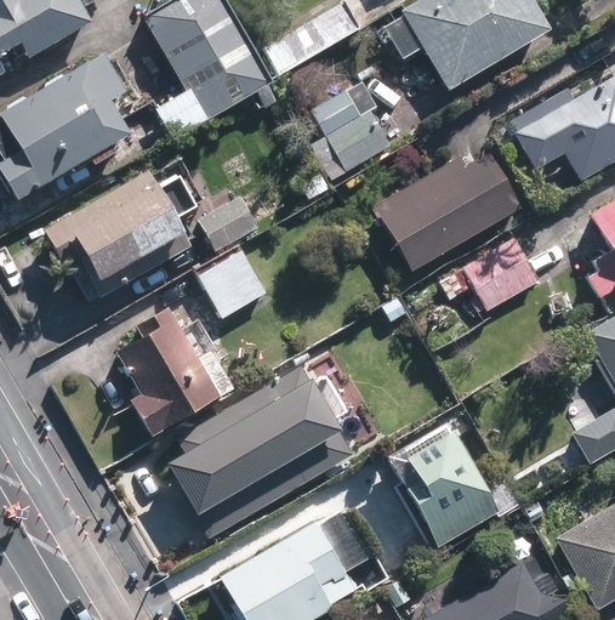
[(0,0),(0,75),(5,73),(0,64),(0,55),(20,44),(28,60),(91,23),(78,0),(0,0)]
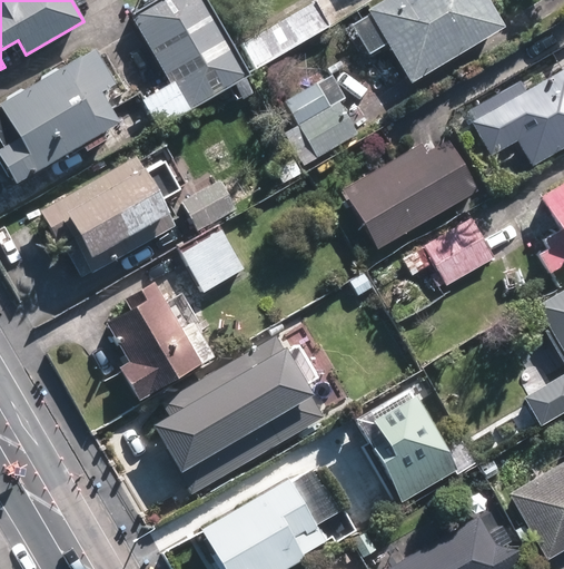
[(155,0),(119,22),(158,85),(126,105),(145,136),(233,82),(181,0),(155,0)]
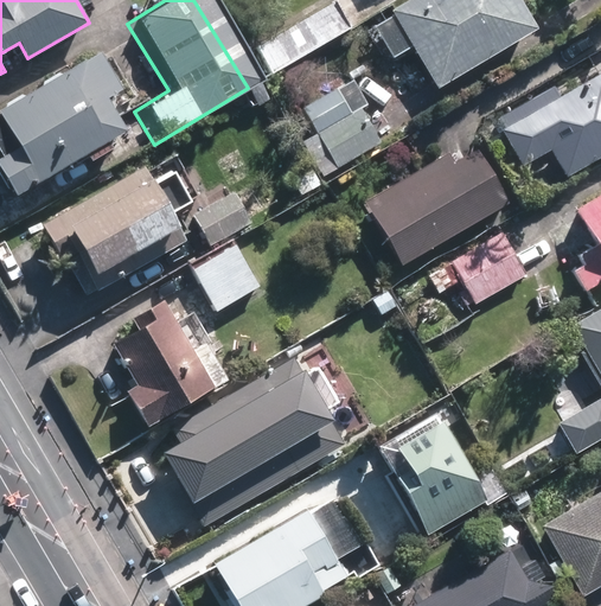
[(404,0),(384,11),(426,88),(526,33),(509,0),(404,0)]
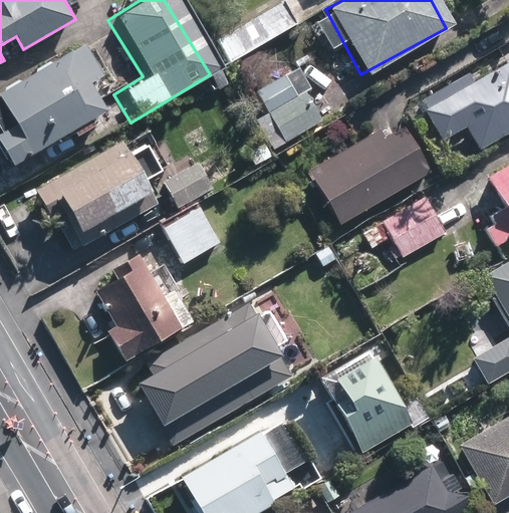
[(74,52),(73,50),(0,92),(0,125),(3,132),(0,134),(0,142),(13,165),(107,111),(91,82),(104,76),(86,45),(74,52)]
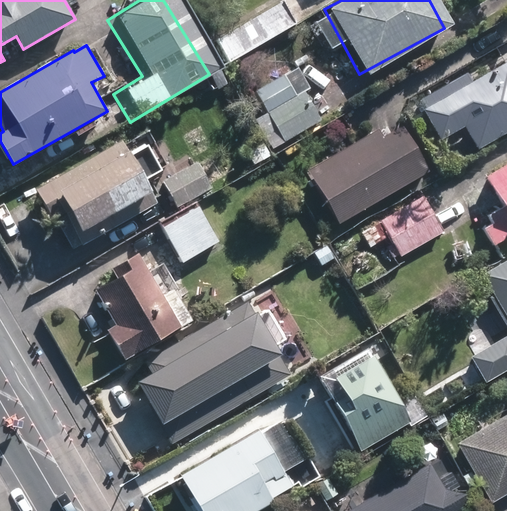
[(506,88),(492,65),(423,109),(454,159),(506,125),(506,88)]
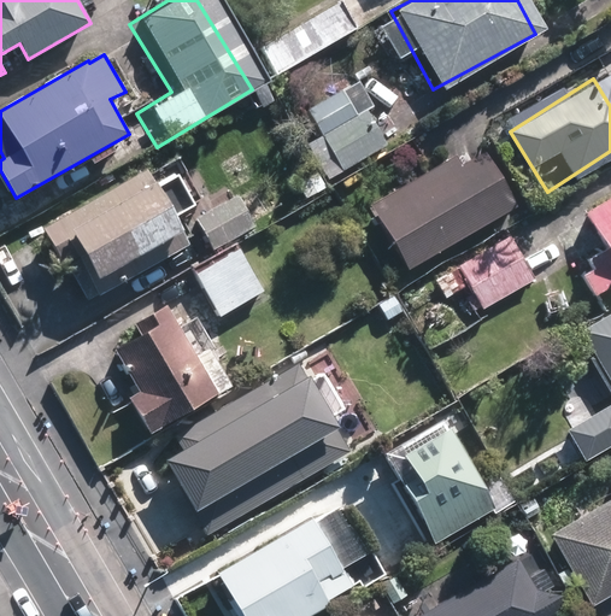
[(374,104),(311,142),(329,171),(392,134),(374,104)]
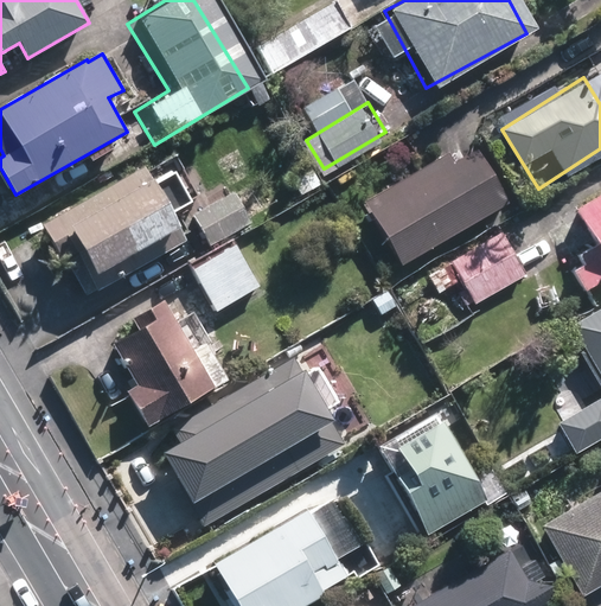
[(402,263),(507,203),(477,150),(455,163),(449,153),(366,201),(402,263)]
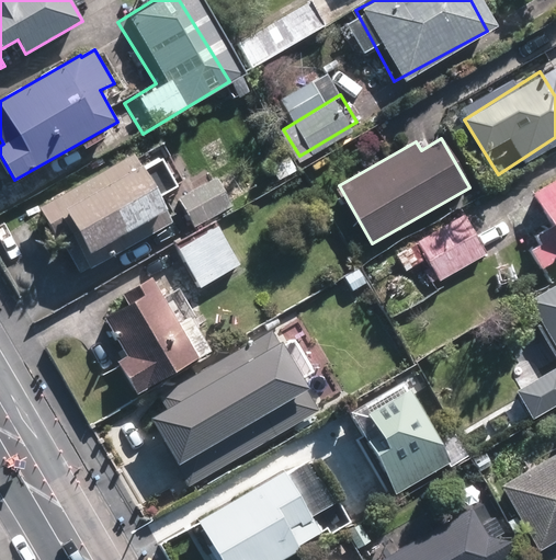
[(132,155),(38,206),(59,242),(63,240),(80,271),(89,266),(91,269),(171,223),(132,155)]
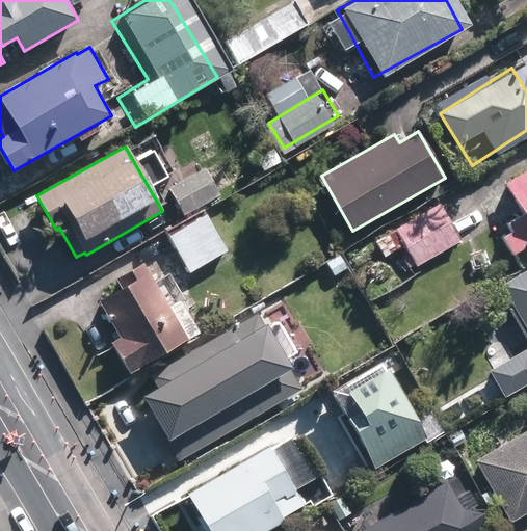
[(277,147),(260,157),(266,170),(285,160),(277,147)]
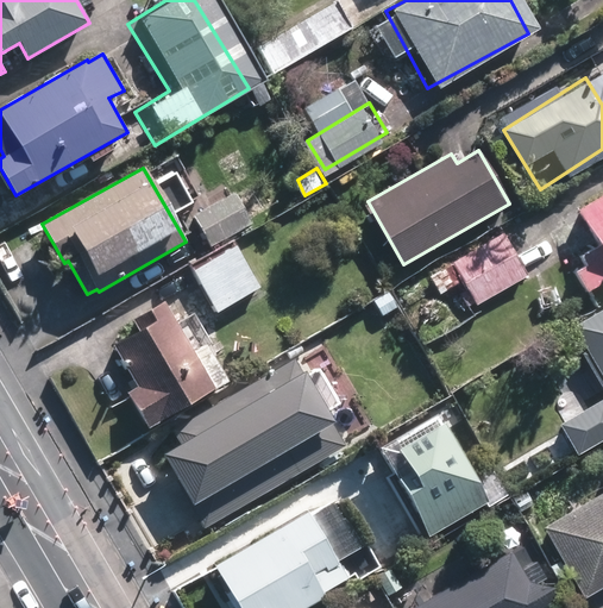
[(212,246),(253,223),(236,190),(194,214),(212,246)]
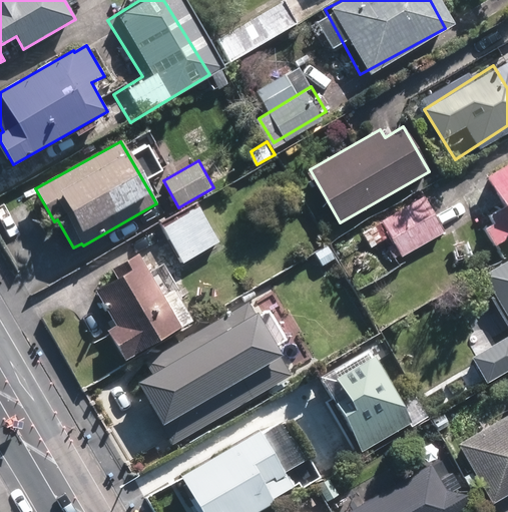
[(507,163),(486,176),(503,206),(490,214),(495,223),(486,228),(496,245),(507,238),(507,163)]
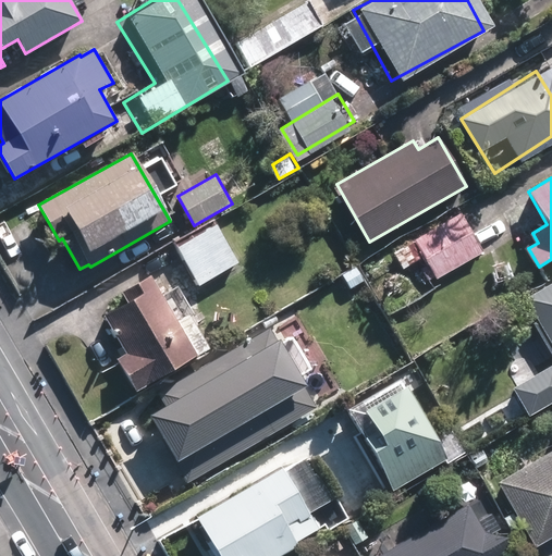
[(438,280),(485,251),(462,212),(415,239),(415,241),(395,252),(405,268),(425,256),(438,280)]
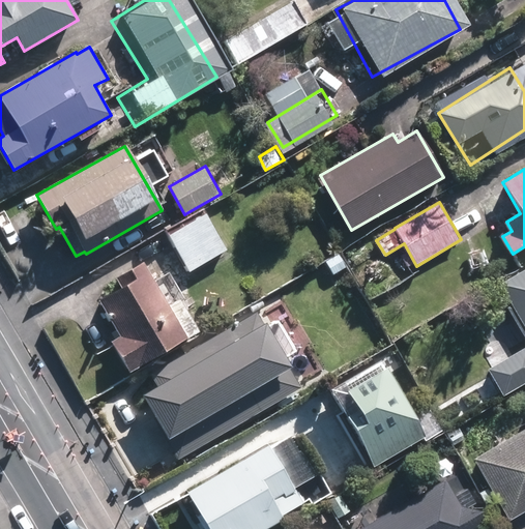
[(193,274),(230,252),(205,210),(168,232),(193,274)]
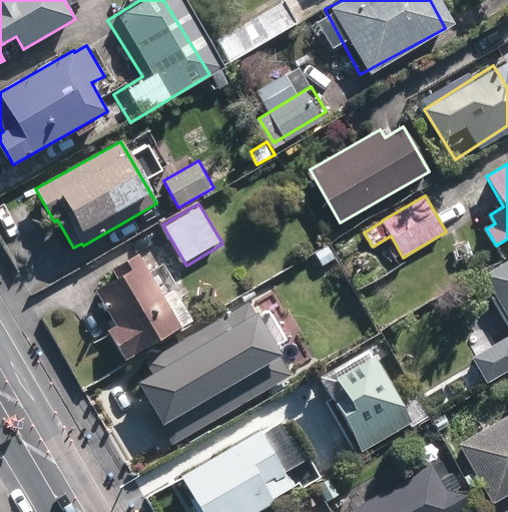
[(124,360),(180,328),(138,253),(111,269),(117,278),(96,291),(116,326),(107,331),(124,360)]
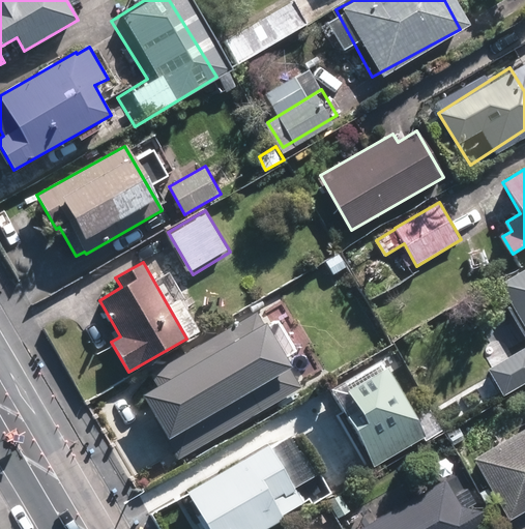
[(524,269),(500,284),(512,304),(508,306),(524,333),(524,269)]
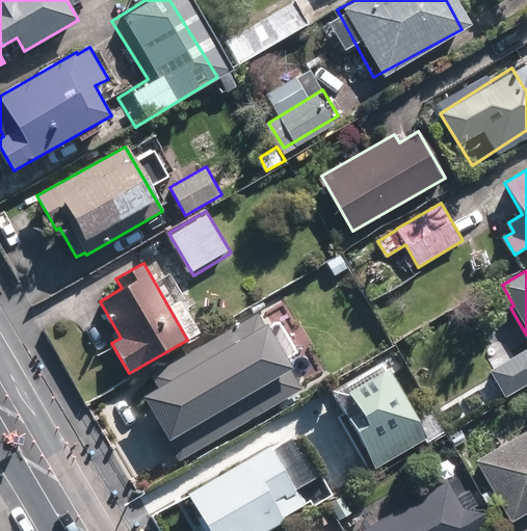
[(258,316),(155,377),(161,389),(139,401),(166,446),(169,444),(181,462),(302,390),(286,363),(282,365),(262,332),(266,329),(258,316)]
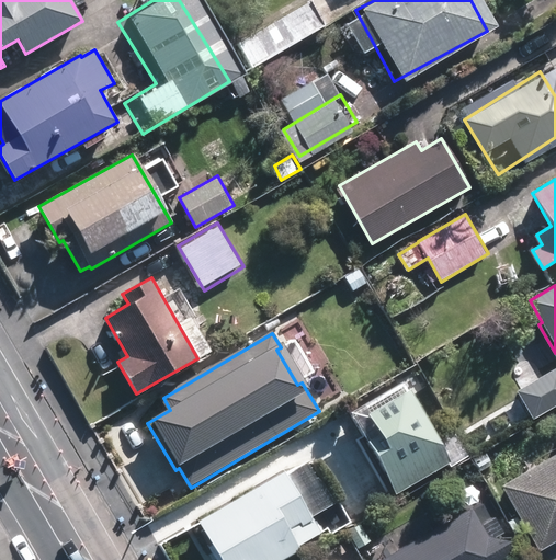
[(535,419),(555,407),(555,369),(519,390),(535,419)]
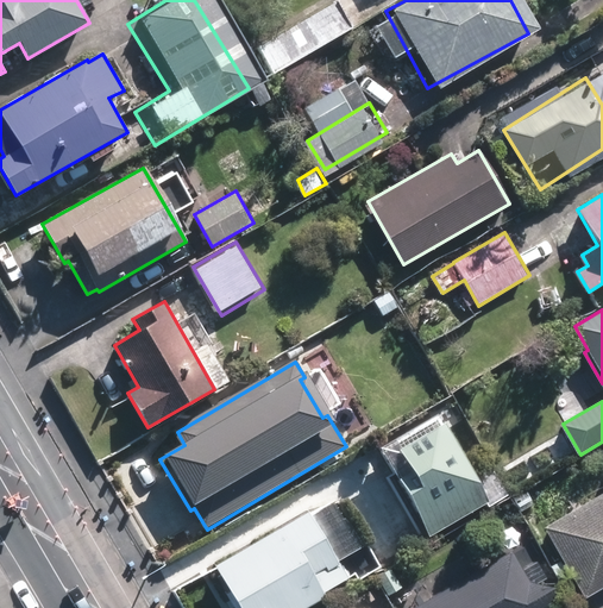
[(433,527),(490,496),(443,409),(385,442),(433,527)]
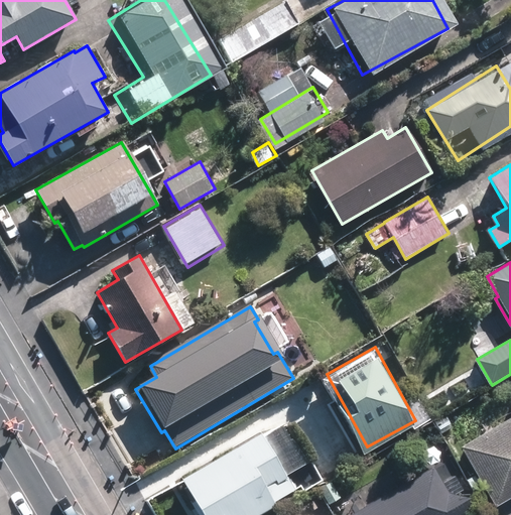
[(510,417),(462,445),(496,506),(510,497),(510,417)]
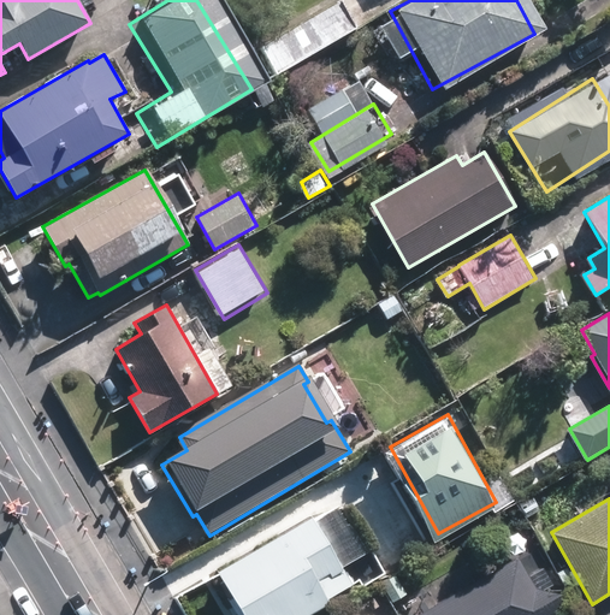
[(343,567),(313,513),(219,567),(229,583),(225,585),(242,614),(305,614),(332,599),(330,593),(351,580),(355,586),(392,565),(382,545),(343,567)]
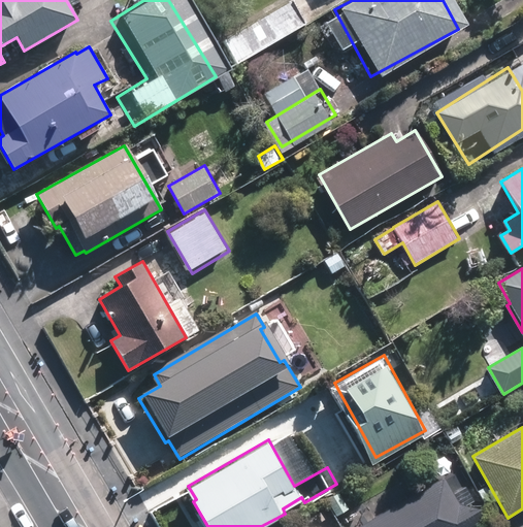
[(446,478),(358,526),(480,526),(486,524),(474,503),(464,509),(446,478)]
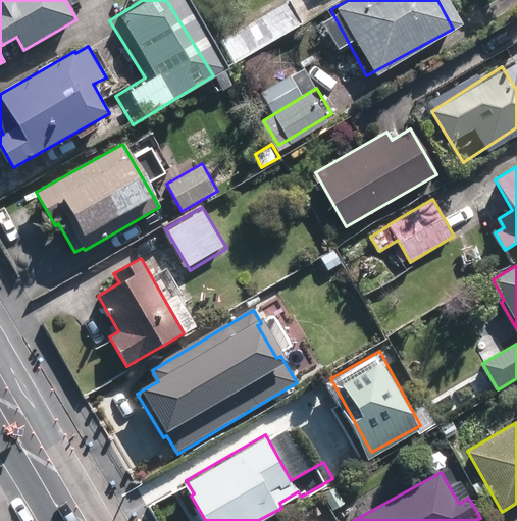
[(349,504),(338,487),(326,493),(337,511),(349,504)]
